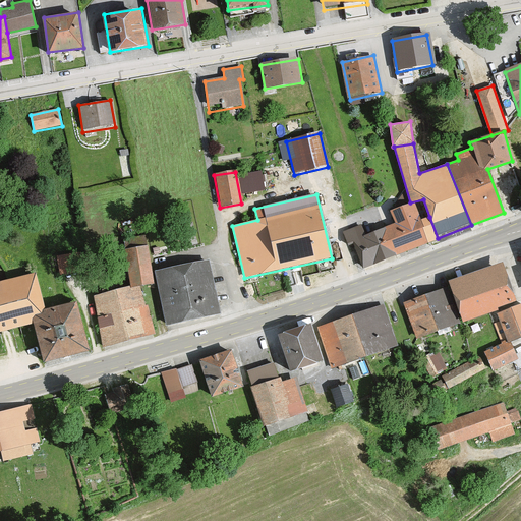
[(363,268),(438,238),(429,217),(421,220),(414,203),(391,212),(396,224),(365,235),(361,225),(343,232),(348,243),(353,242),(363,268)]
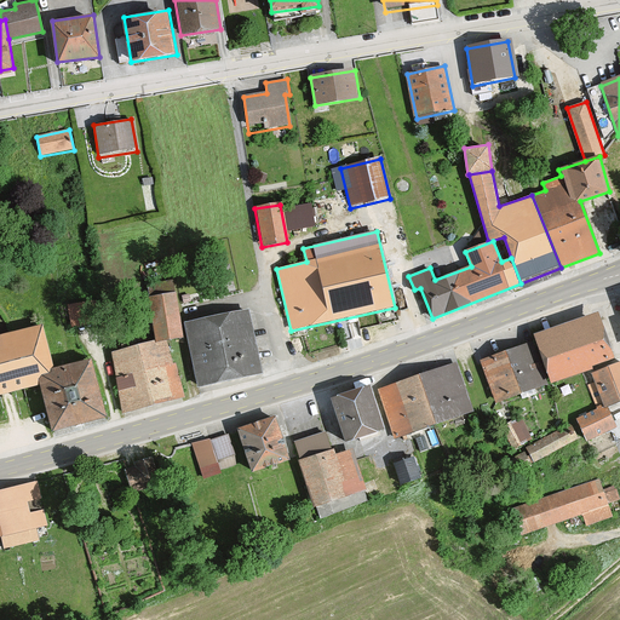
[(182,337),(176,293),(149,297),(156,340),(166,339),(182,337)]
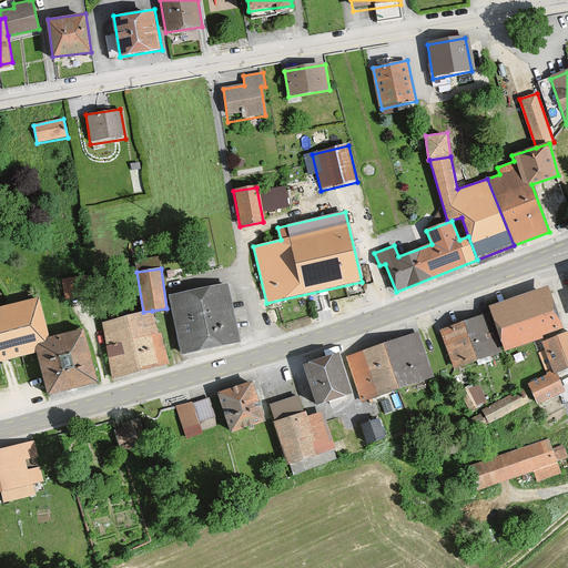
[(100,296),(97,275),(63,280),(66,301),(100,296)]
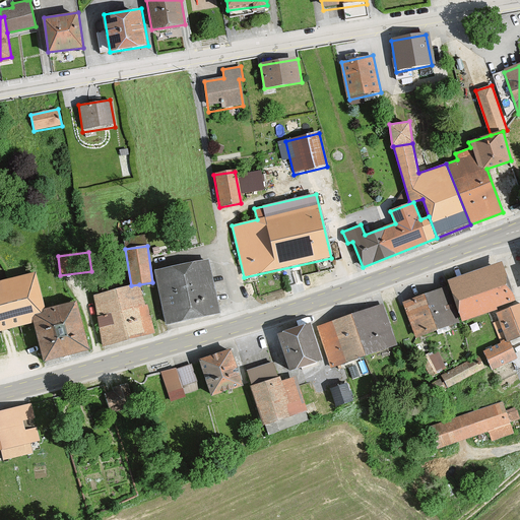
[(208,261),(153,272),(166,327),(219,315),(208,261)]
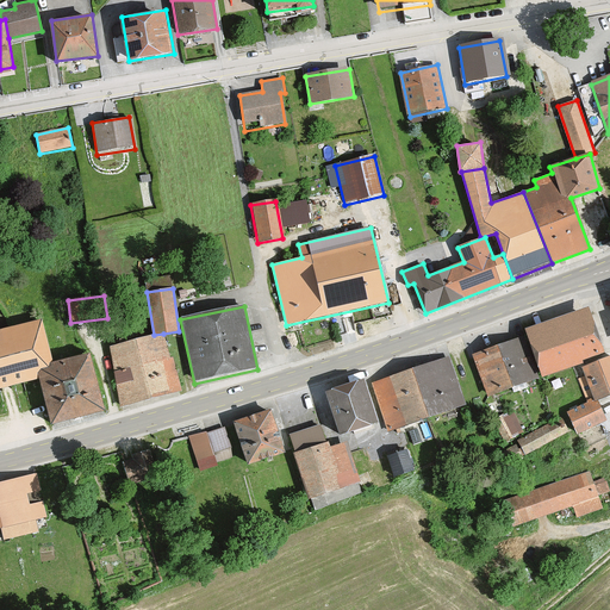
[(587,309),(527,329),(542,375),(604,355),(587,309)]
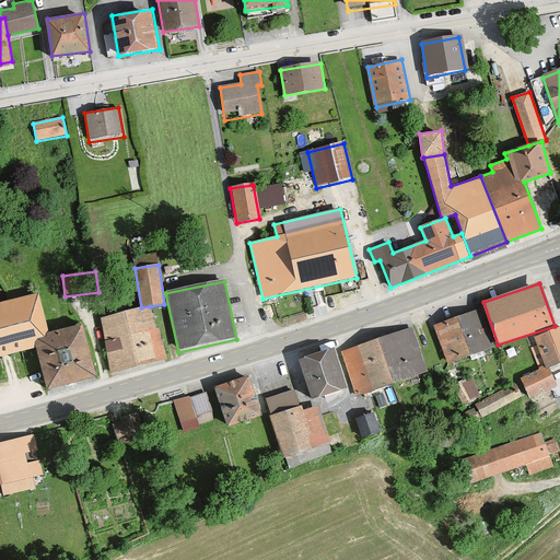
[(0,356),(33,349),(44,391),(100,377),(88,325),(48,335),(38,295),(0,304),(0,356)]
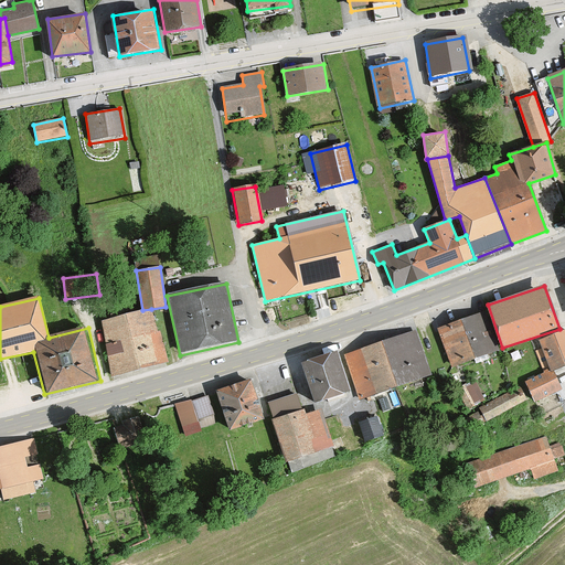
[(151,309),(103,322),(112,376),(164,362),(167,362),(159,330),(157,331),(151,309)]
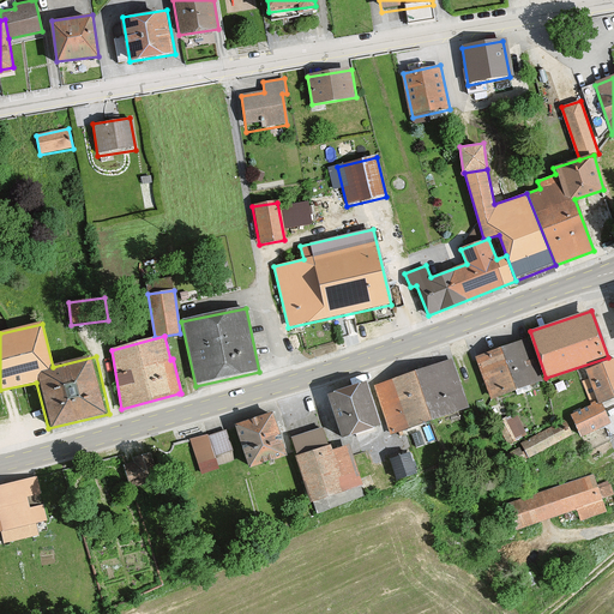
[(528,341),(476,360),(493,404),(545,385),(528,341)]
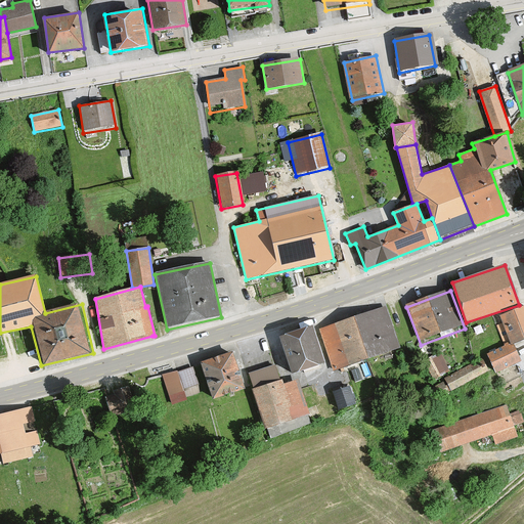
[(523,306),(501,315),(513,343),(523,338),(523,306)]
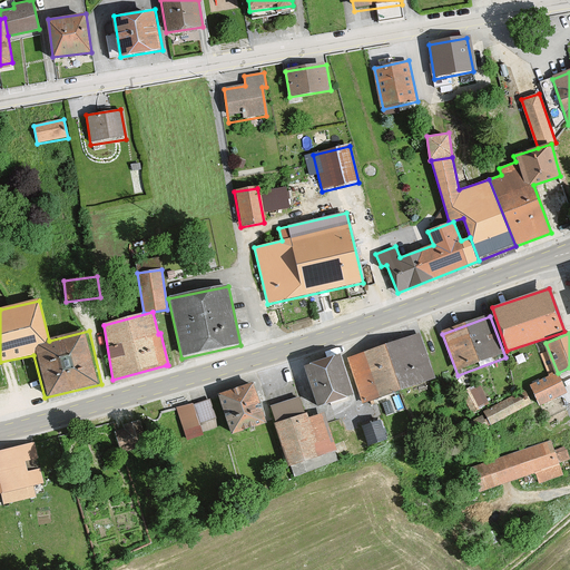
[(418,335),(349,359),(364,404),(433,382),(418,335)]
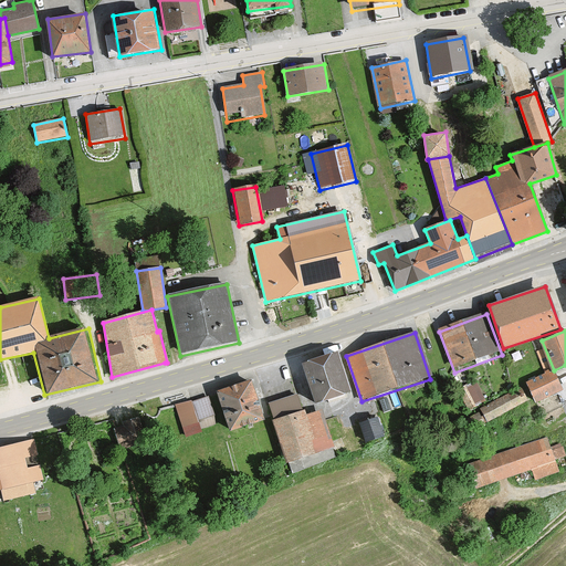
[(302,365),(316,408),(352,397),(338,354),(302,365)]
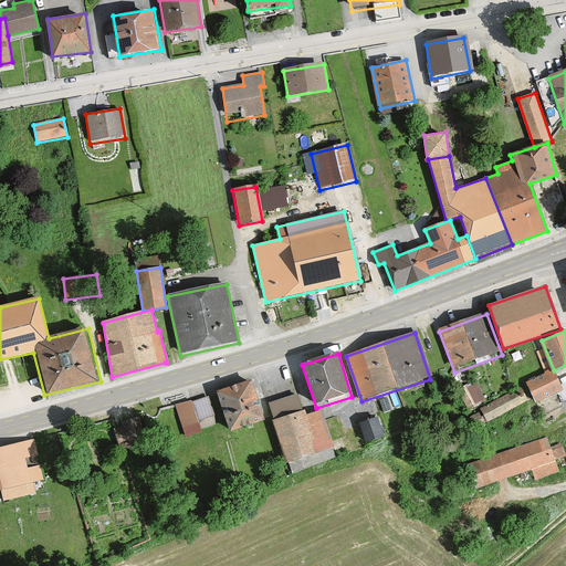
[(553,370),(527,383),(537,402),(563,390),(553,370)]
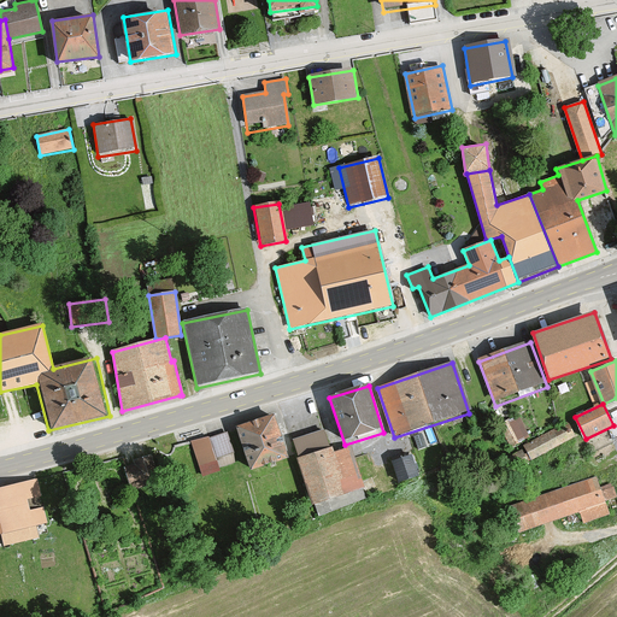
[(523,439),(533,432),(521,416),(511,423),(523,439)]
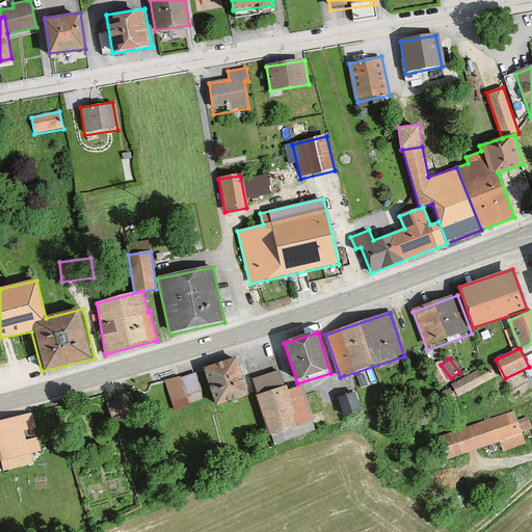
[(236,360),(203,370),(215,407),(248,397),(236,360)]
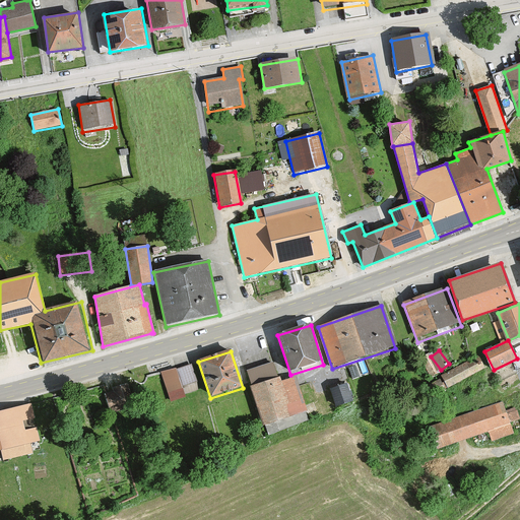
[(479,370),(473,360),(424,389),(430,399),(479,370)]
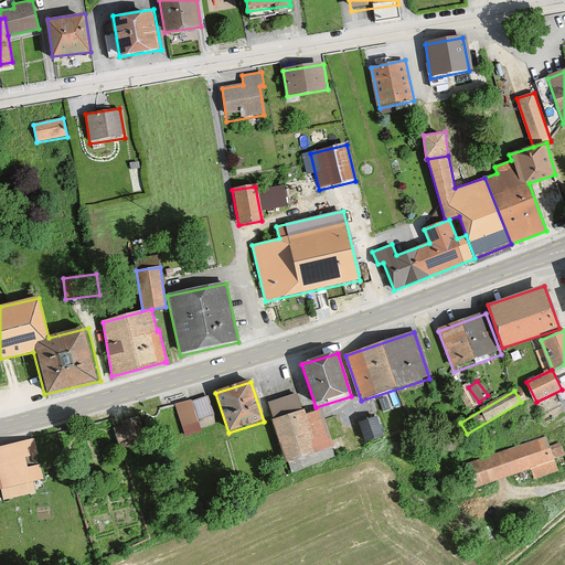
[(210,393),(177,403),(187,435),(205,429),(201,417),(216,413),(210,393)]
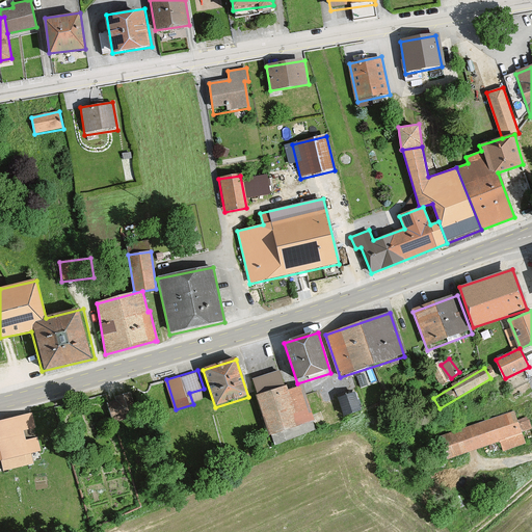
[(258,396),(255,397),(272,445),(315,430),(299,388),(286,392),(278,372),(254,381),(258,396)]
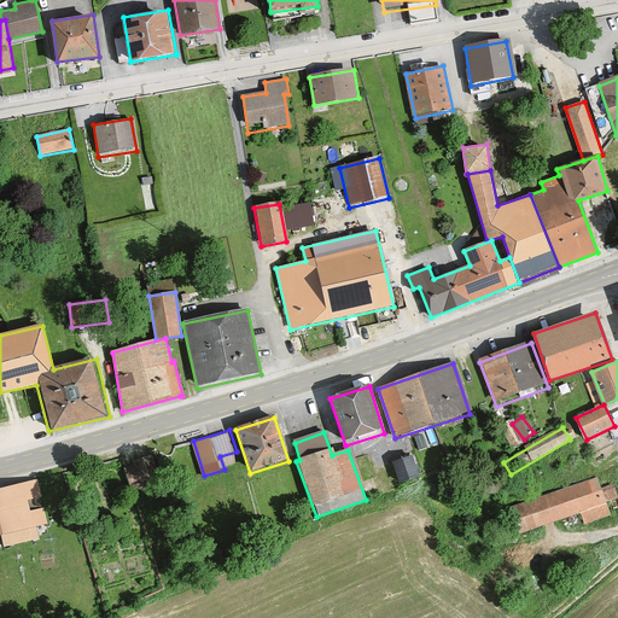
[(134,467),(126,470),(132,493),(159,485),(152,456),(132,462),(134,467)]
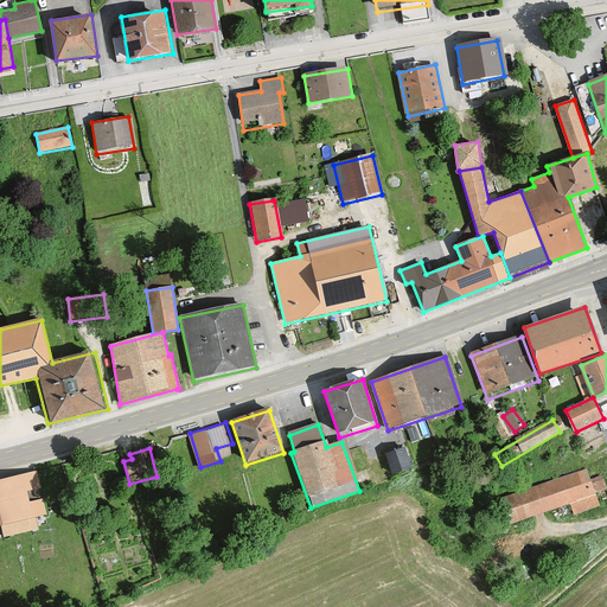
[(404,451),(385,458),(393,478),(411,471),(404,451)]
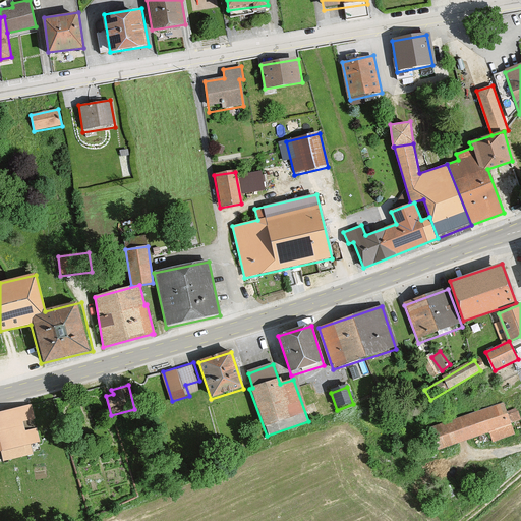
[(503,403),(431,428),(440,451),(491,432),(495,443),(515,436),(503,403)]
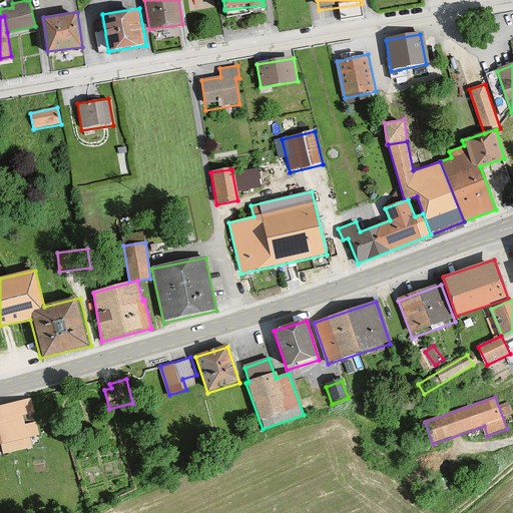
[(28,400),(0,406),(0,444),(37,436),(28,400)]
